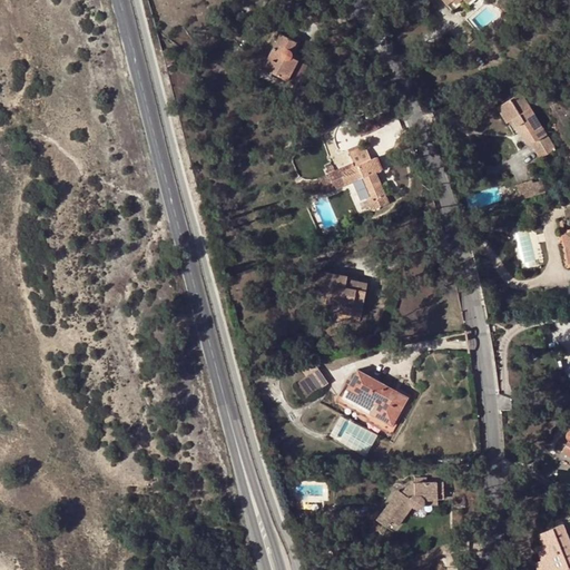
[(462,0),(463,0),(465,2),(467,0),(442,0),(451,10),(462,0)]
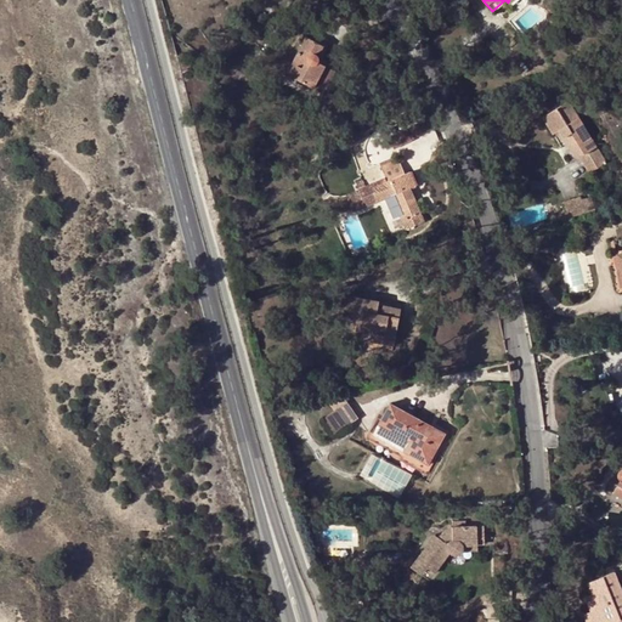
[(529,0),(509,0),(508,3),(518,15),(531,3),(529,0)]
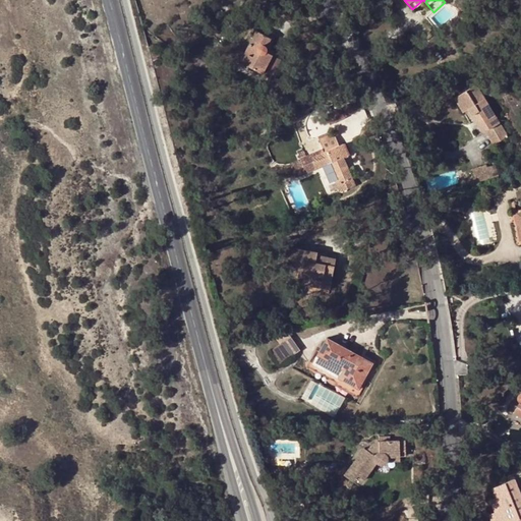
[(252,19),(238,13),(234,22),(248,30),(252,19)]
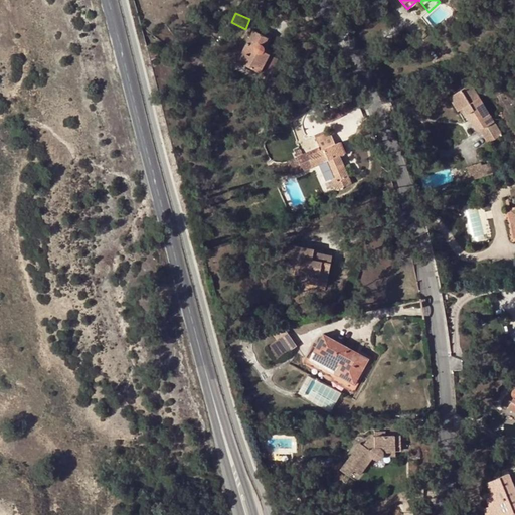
[(253,30),(241,52),(245,54),(241,63),(260,72),(269,53),(264,51),(263,46),(268,38),(253,30)]
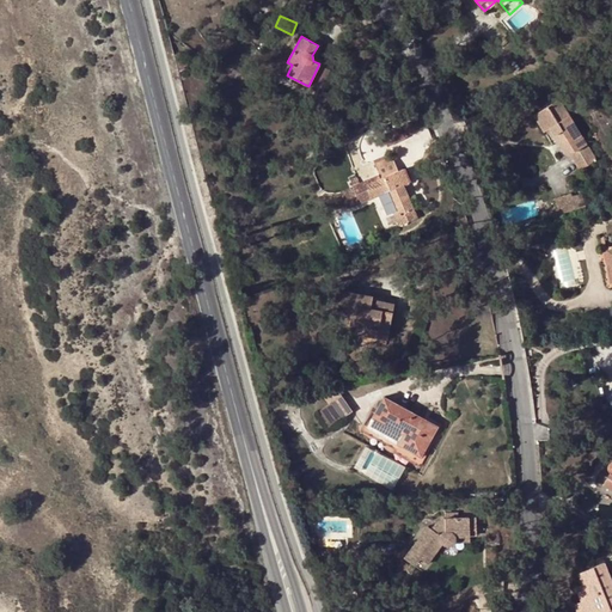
[(177,53),(173,55),(178,73),(185,68),(177,53)]
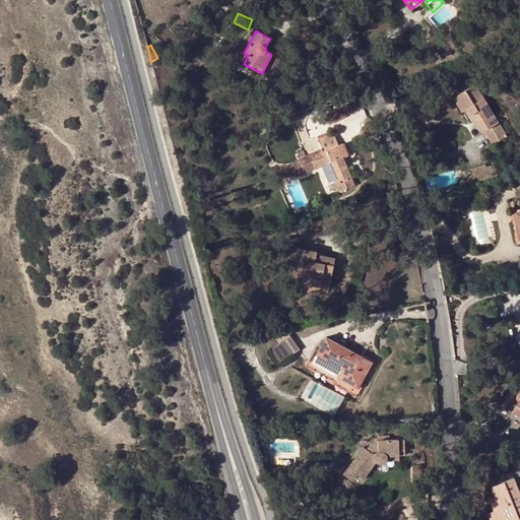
[(248,55),(244,53),(240,62),(244,64),(248,55)]
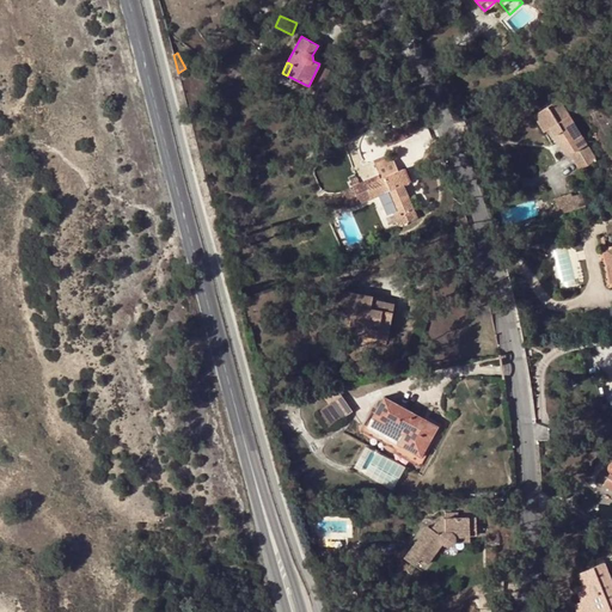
[(331,69),(319,63),(308,86),(319,91),(331,69)]
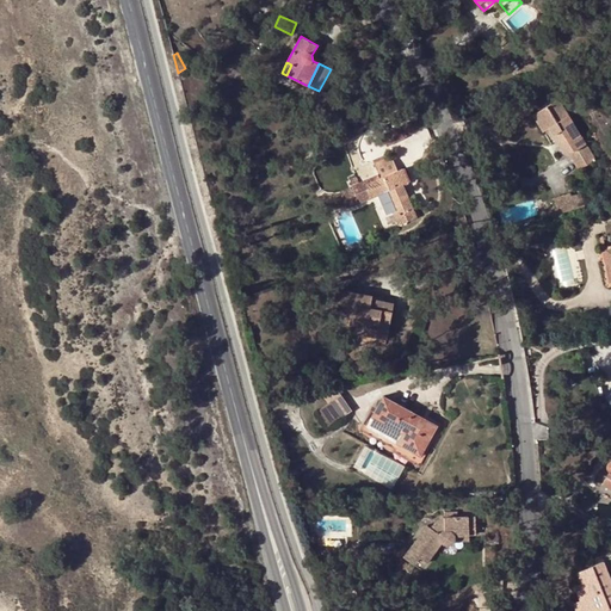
[(553,136),(554,135),(561,131),(574,152),(569,154),(580,170),(596,159),(586,143),(581,136),(559,99),(532,116),(543,131),(548,128),(553,136)]
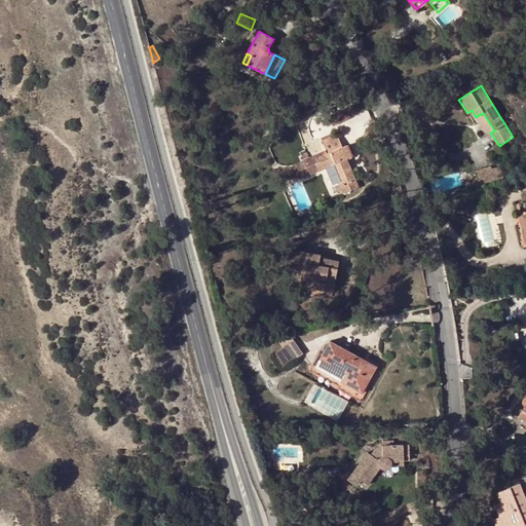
[(345,108),(330,115),(335,124),(350,117),(345,108)]
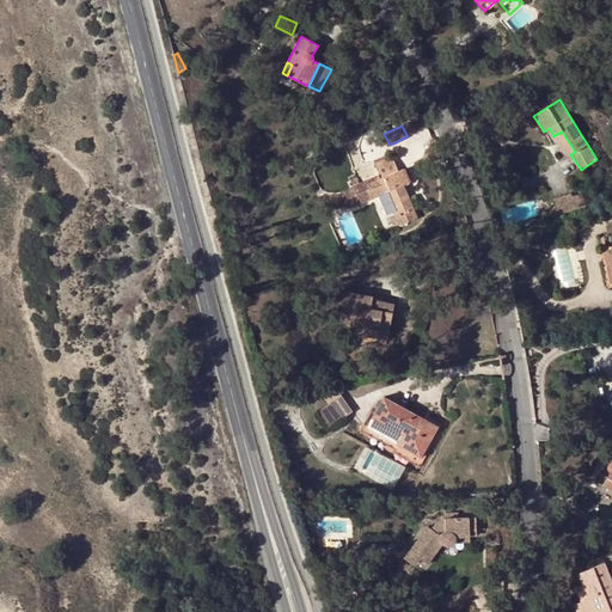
[(562,132),(555,135),(568,157),(570,154),(575,152),(562,132)]
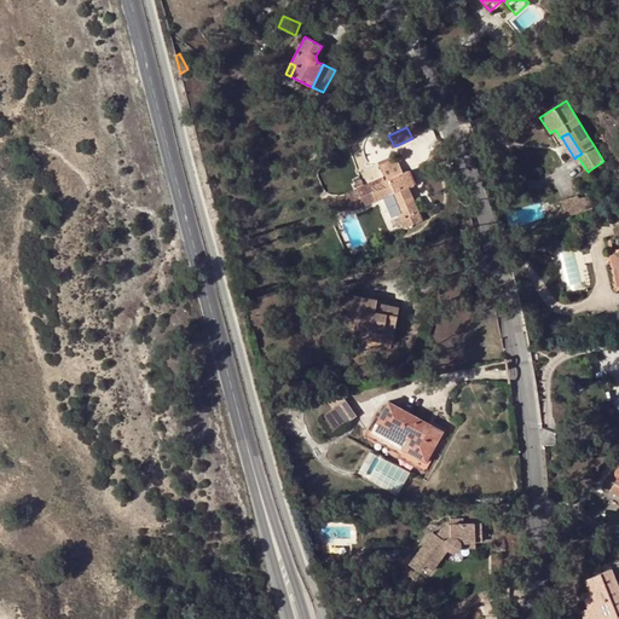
[(415,185),(409,171),(403,174),(397,160),(379,167),(383,178),(357,189),(364,207),(377,201),(395,194),(403,213),(399,215),(405,229),(422,221),(409,187),(415,185)]
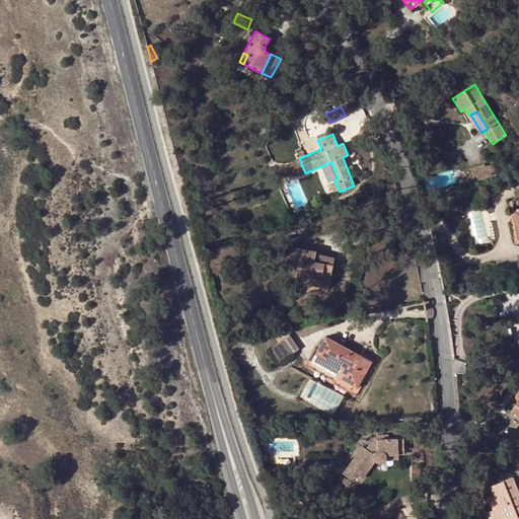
[(331,162),(316,168),(323,184),(335,180),(338,178),(331,162)]
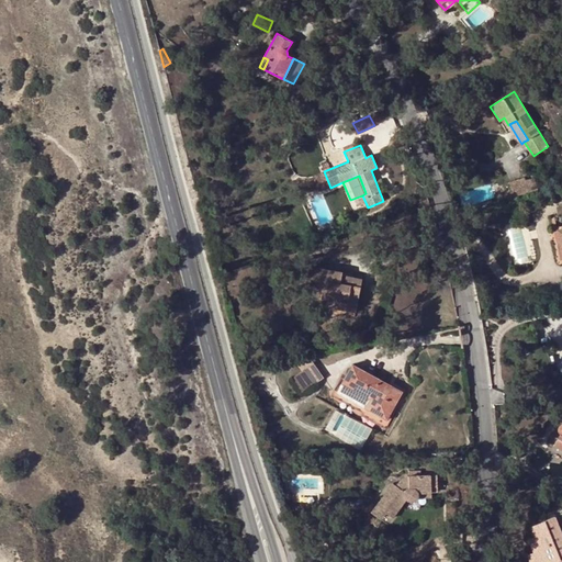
[(507,202),(505,192),(496,194),(497,197),(491,198),(493,206),(507,202)]
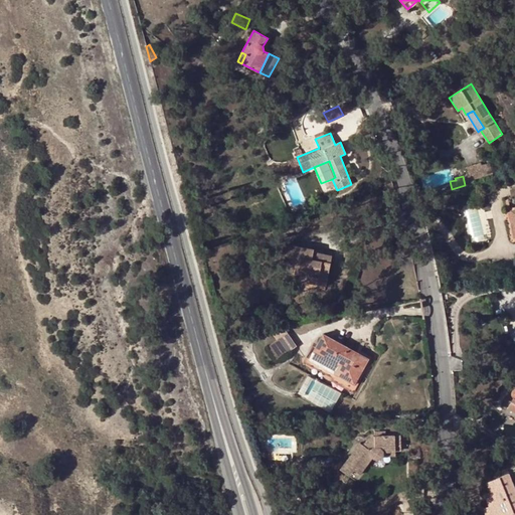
[(311,262),(313,251),(314,249),(284,243),(281,261),(296,264),(294,277),(319,282),(320,274),(328,276),(332,258),(323,255),(322,264),(311,262)]
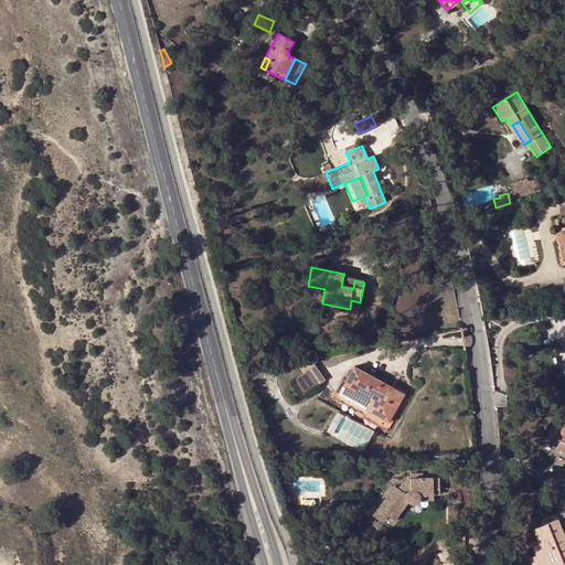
[(364,280),(343,276),(341,287),(353,289),(354,280),(364,283),(364,280)]
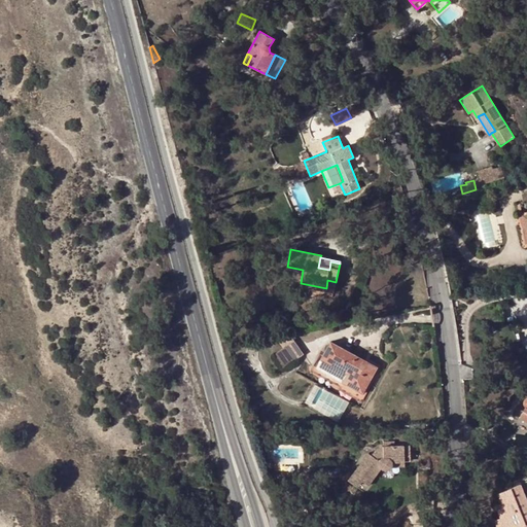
[(326,288),(301,283),(300,287),(334,293),(336,282),(327,280),(326,288)]
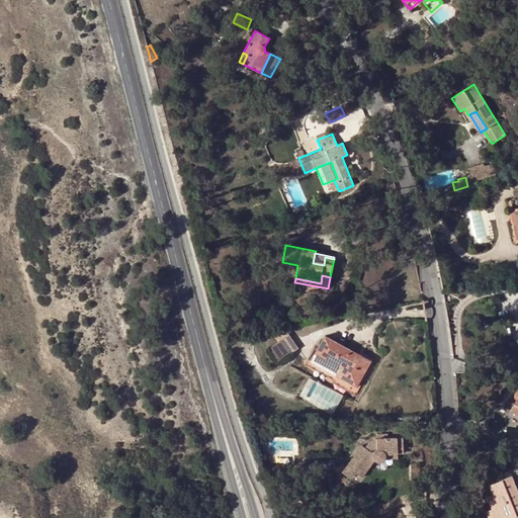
[(508,301),(492,303),(494,317),(510,316),(508,301)]
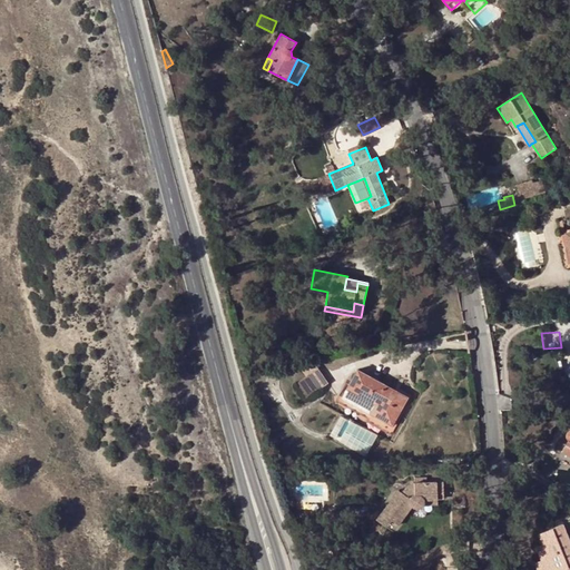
[(359,370),(343,397),(395,428),(411,399),(359,370)]
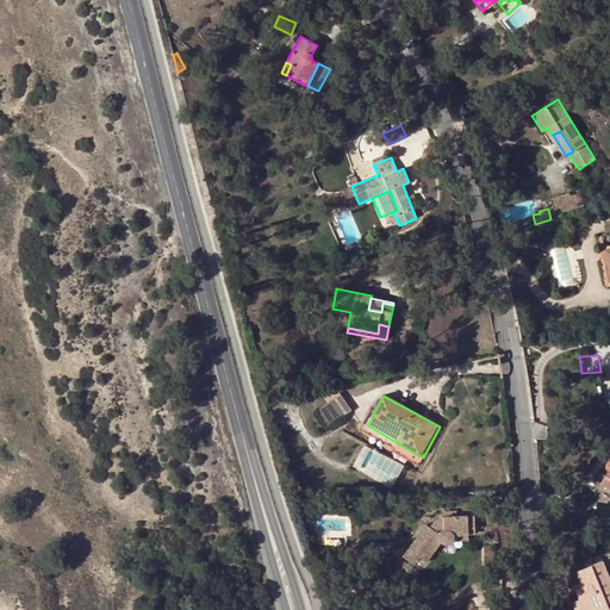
[(340,417),(329,402),(318,410),(329,425),(340,417)]
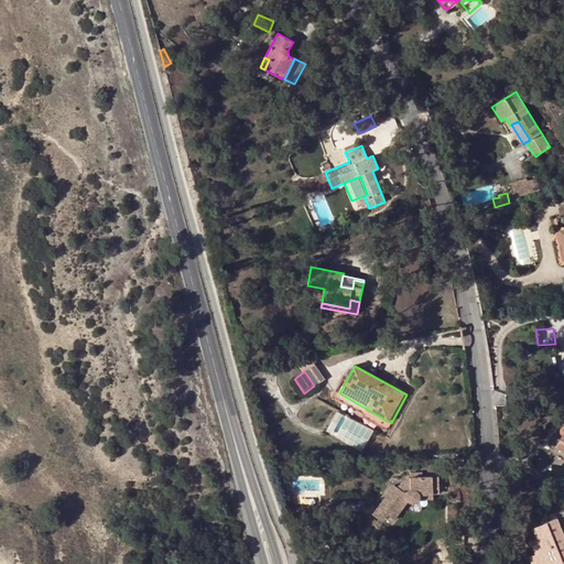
[(391,423),(339,393),(336,399),(364,414),(361,418),(387,432),(391,423)]
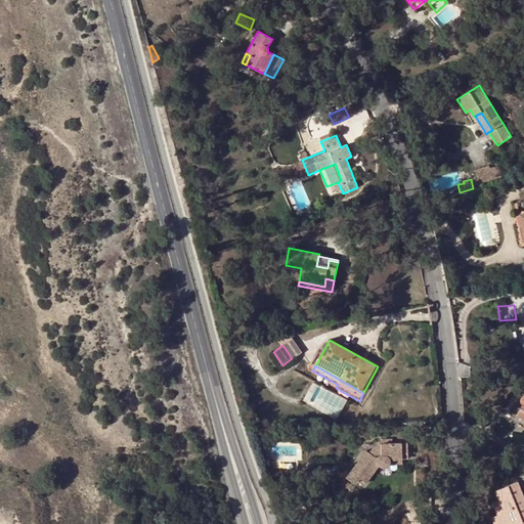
[(408,443),(393,443),(382,444),(381,444),(380,445),(377,446),(372,449),(369,452),(366,450),(347,478),(354,483),(358,478),(366,483),(380,465),(381,467),(384,467),(386,467),(388,466),(389,465),(389,464),(390,462),(391,461),(390,460),(403,460),(402,453),(408,453),(408,443)]
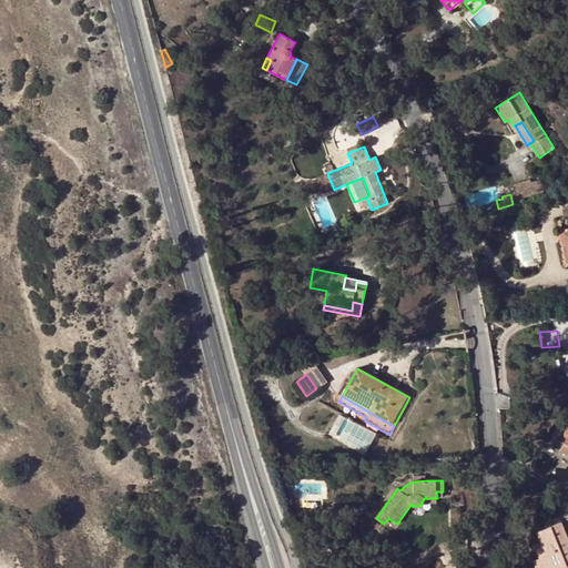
[(536,546),(541,558),(545,567),(559,567),(566,566),(567,567),(567,538),(561,523),(537,533),(541,543),(536,546)]
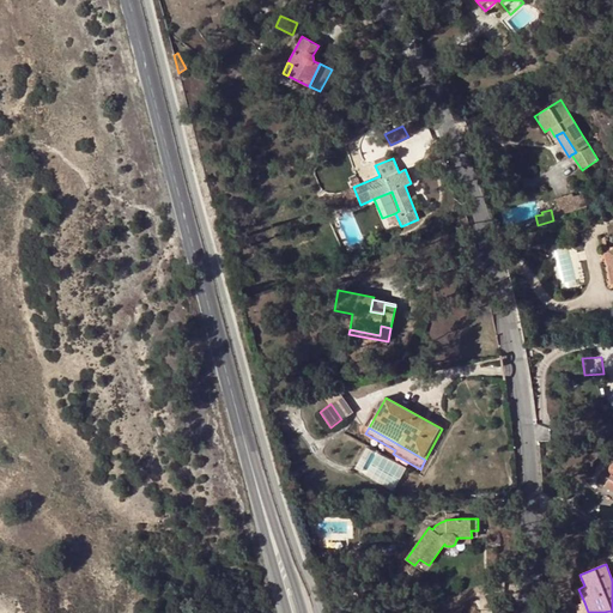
[(604,612),(588,612),(584,602),(576,606),(578,612),(612,612),(611,611),(604,612)]
